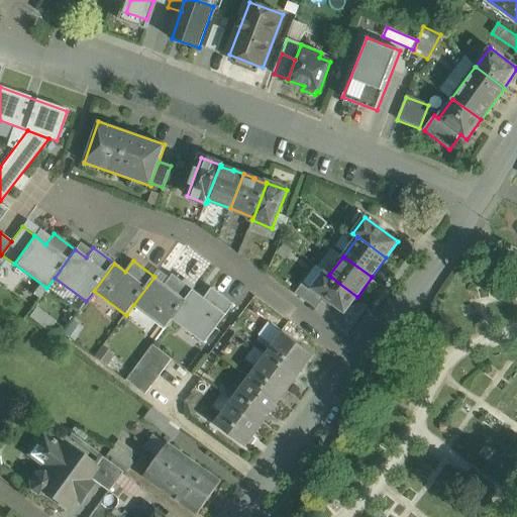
[(329,275),(324,272),(312,288),(312,289),(324,298),(345,313),(357,297),(329,276),(329,275)]
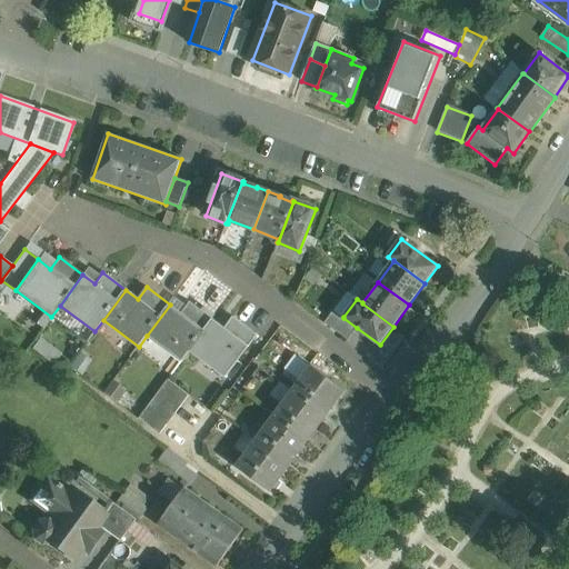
[(181,313),(170,305),(147,336),(181,361),(190,350),(212,320),(190,302),(181,313)]
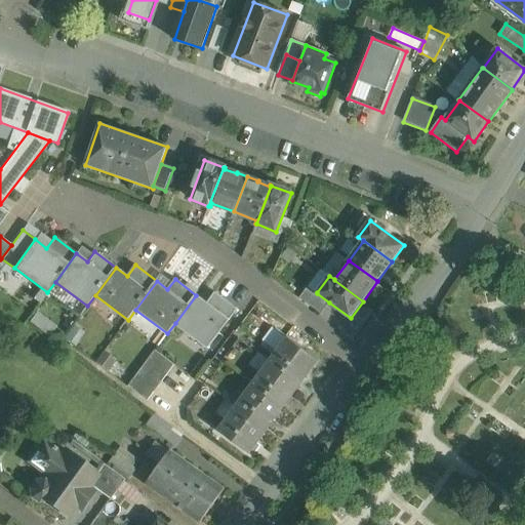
[(317,292),(309,286),(299,298),(321,314),(329,303),(317,293),(317,292)]
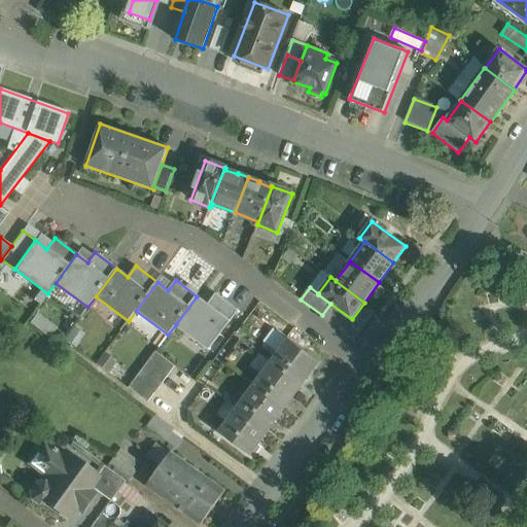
[(216,293),(208,305),(197,296),(176,324),(209,349),(238,310),(216,293)]
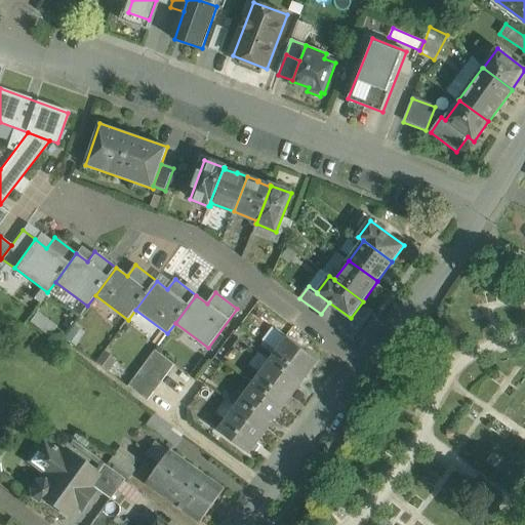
[(318,361),(286,337),(269,361),(300,385),(318,361)]
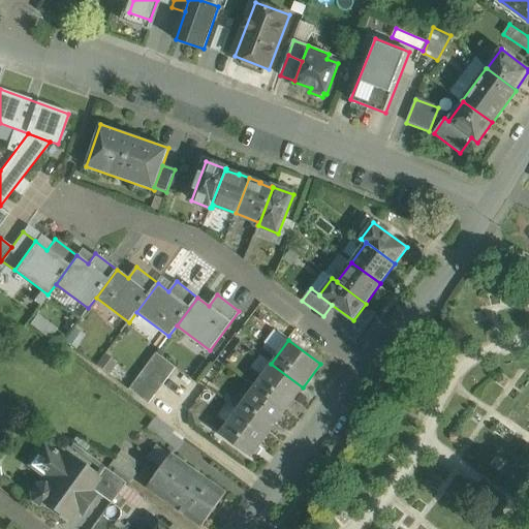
[(176,368),(156,352),(150,363),(169,377),(176,368)]
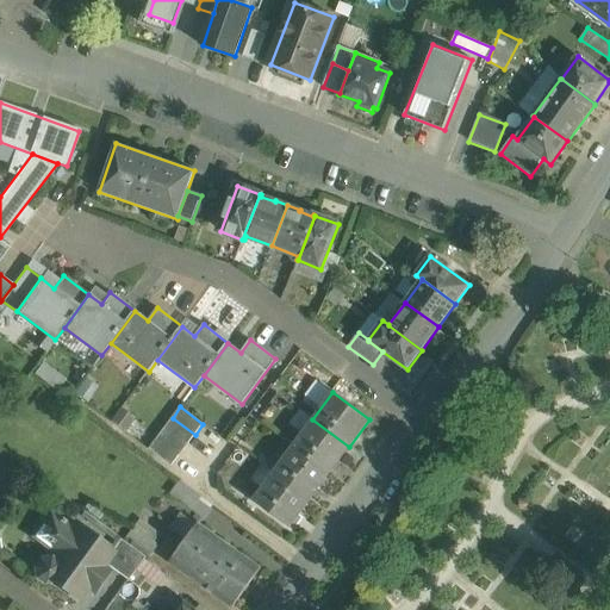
[(195,435),(173,418),(165,428),(187,444),(195,435)]
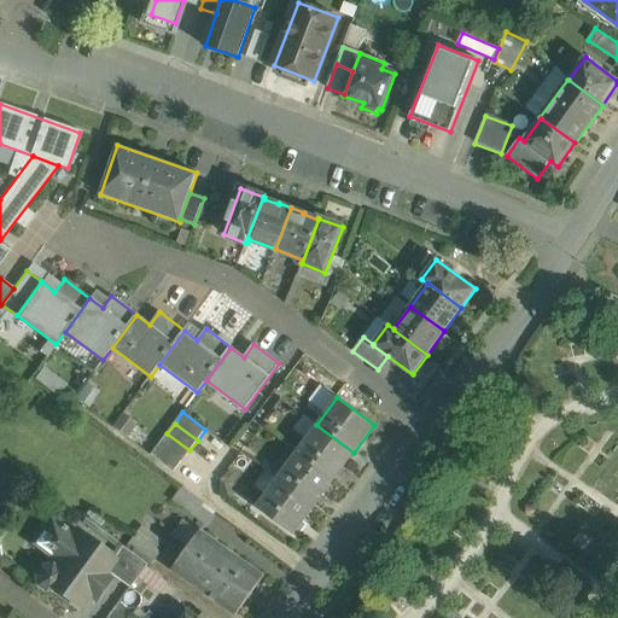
[(354,453),(316,425),(297,452),(334,479),(354,453)]
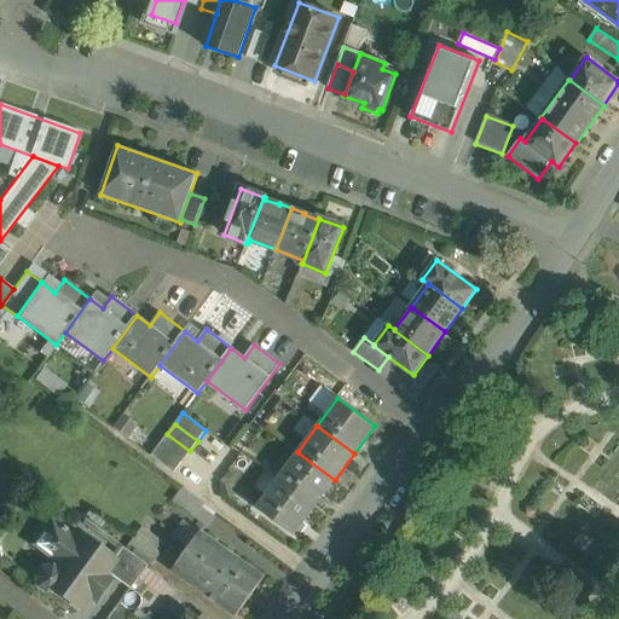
[(190,451),(167,434),(160,445),(183,462),(190,451)]
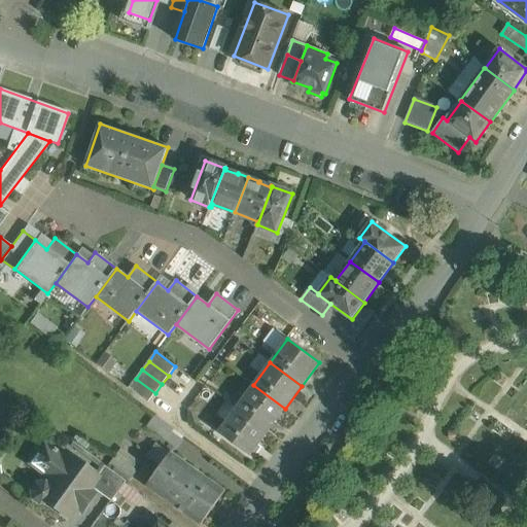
[(155,393),(136,379),(129,388),(148,402),(155,393)]
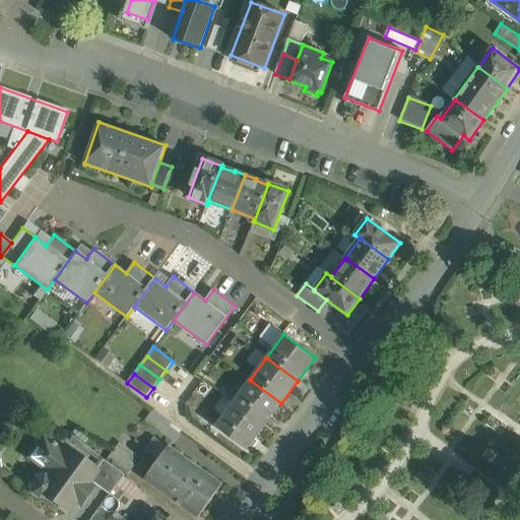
[(281,403),(250,380),(233,403),(264,427),(281,403)]
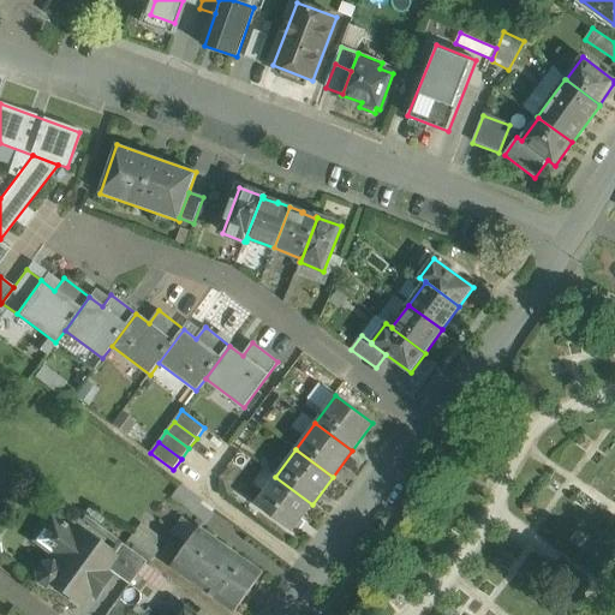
[(312,505),(275,477),(255,505),(292,532),(312,505)]
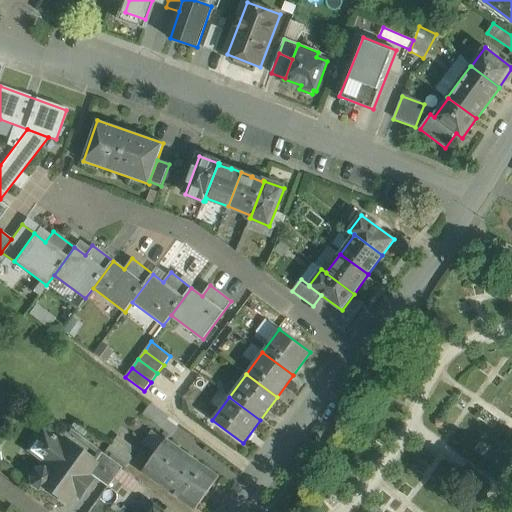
[(152,404),(144,415),(153,422),(161,411),(152,404)]
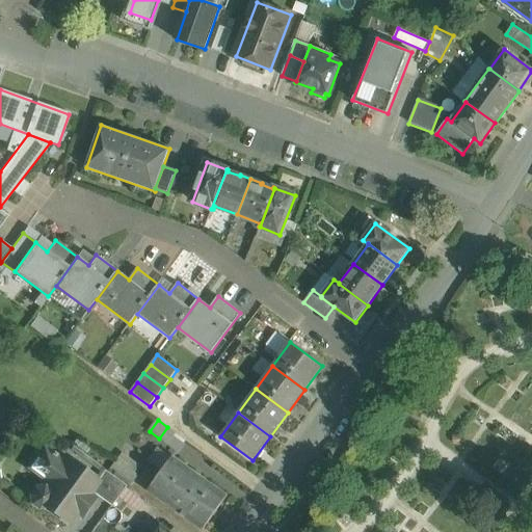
[(186,441),(167,427),(159,439),(178,452),(186,441)]
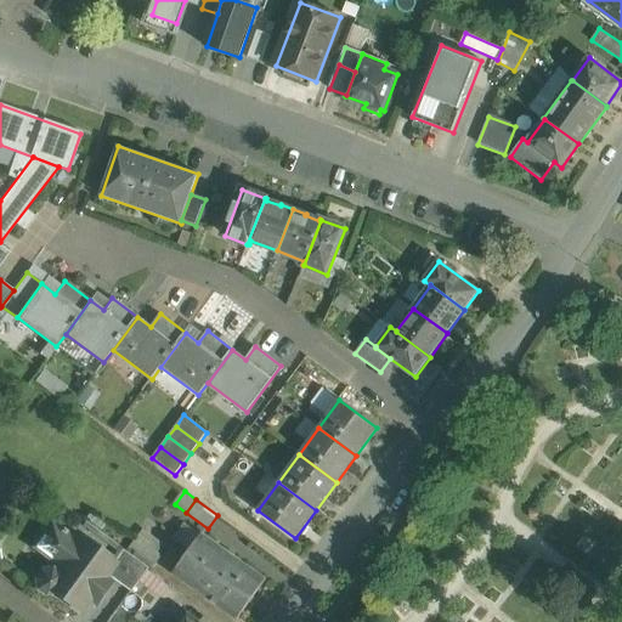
[(137,532),(133,553),(159,559),(163,538),(137,532)]
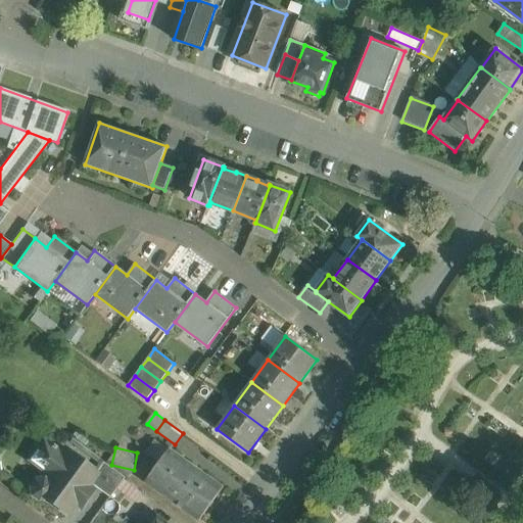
[(224,487),(169,447),(144,481),(199,521),(224,487)]
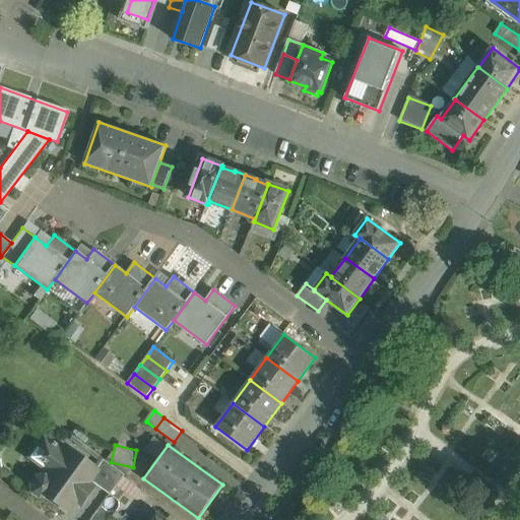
[(96,469),(64,446),(60,452),(54,452),(47,463),(48,468),(42,477),(36,478),(31,483),(33,490),(38,494),(44,494),(68,511),(77,499),(79,500),(89,486),(87,484),(91,480),(98,470),(96,469)]
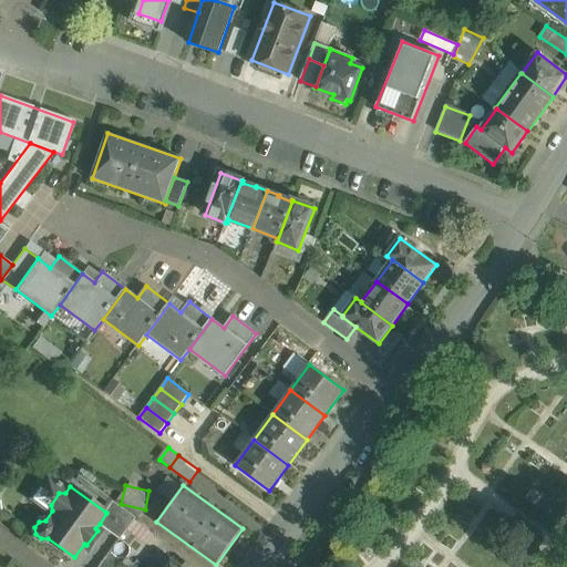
[(136,517),(113,502),(105,512),(106,513),(100,524),(121,539),(136,517)]
